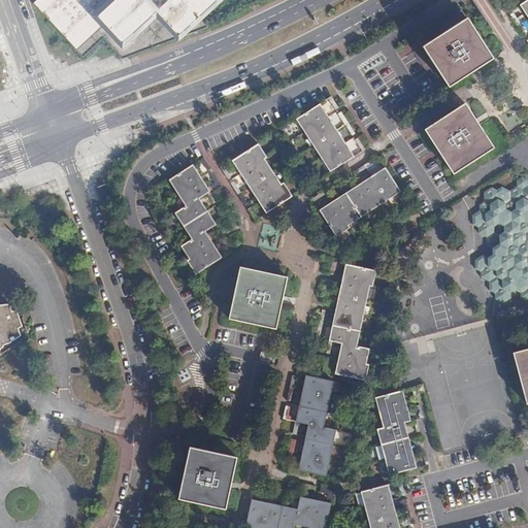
[(36,0),(33,3),(72,44),(73,43),(36,3),(39,0),(109,0),(113,4),(117,0),(36,0)]
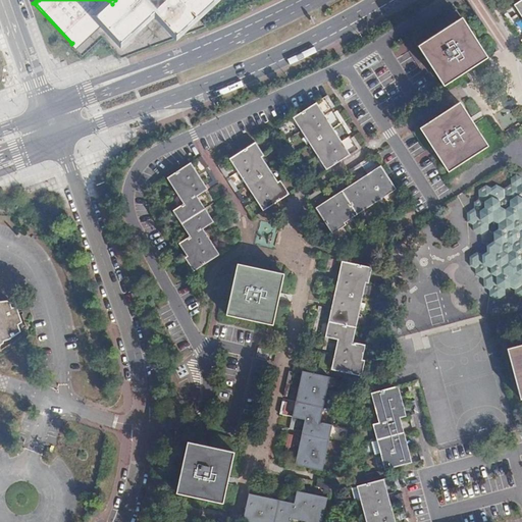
[(39,0),(36,3),(72,43),(118,0),(115,0),(112,4),(108,0),(39,0)]
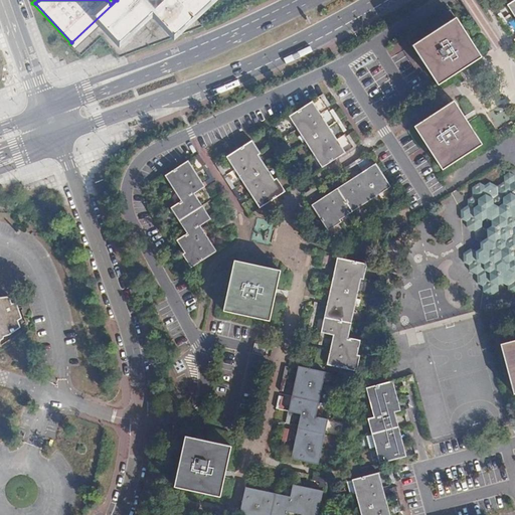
[(208,0),(174,32),(153,9),(120,39),(103,21),(75,46),(71,42),(70,43),(81,55),(102,37),(120,57),(203,26),(193,16),(210,0),(208,0)]
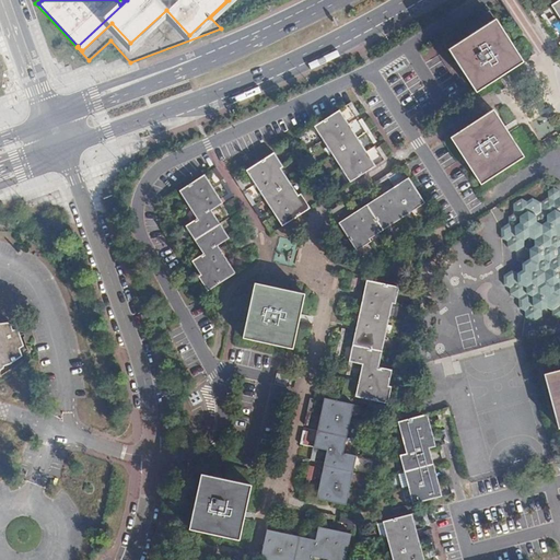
[(127,0),(78,46),(82,50),(112,23),(130,43),(166,10),(189,35),(226,0),(127,0)]
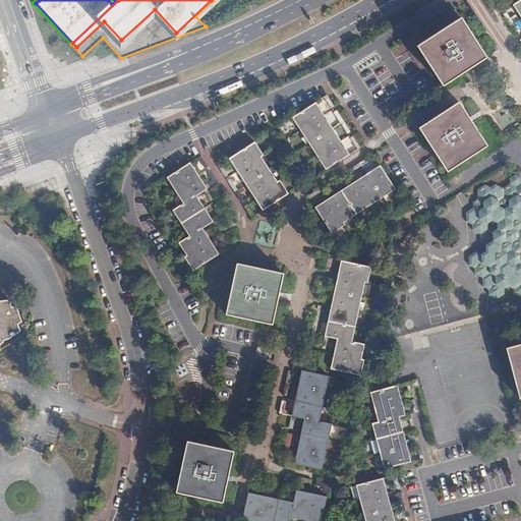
[(507,13),(504,15),(517,36),(520,34),(514,23),(518,20),(515,15),(510,18),(507,13)]
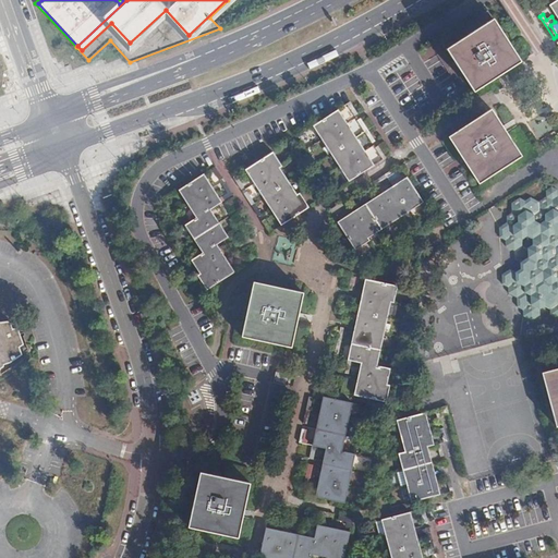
[(499,76),(505,72),(522,61),(494,19),(447,49),(465,77),(475,92),(499,76)]
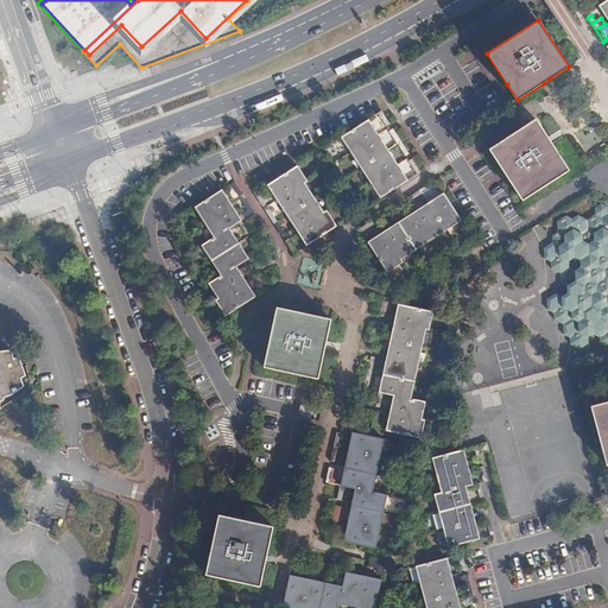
[(380,114),(387,126),(391,124),(384,112),(380,114)]
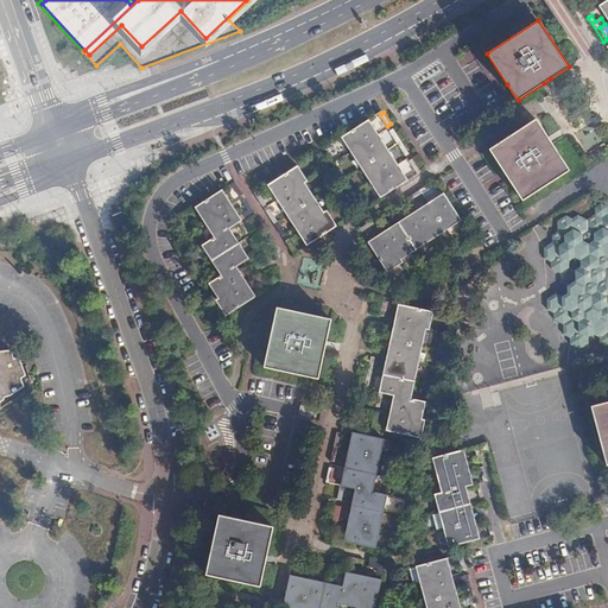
[(521,200),(569,170),(551,141),(546,134),(537,118),(489,149),(508,178),(521,200)]
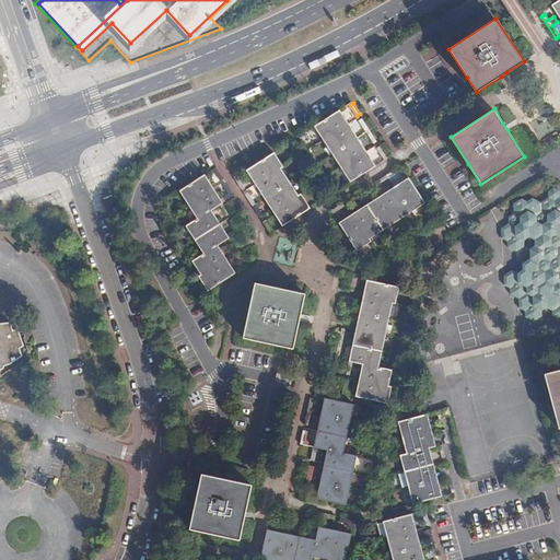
[(358,138),(348,124),(340,111),(316,126),(326,139),(334,153),(343,166),(352,181),(375,166),(366,152),(358,138)]
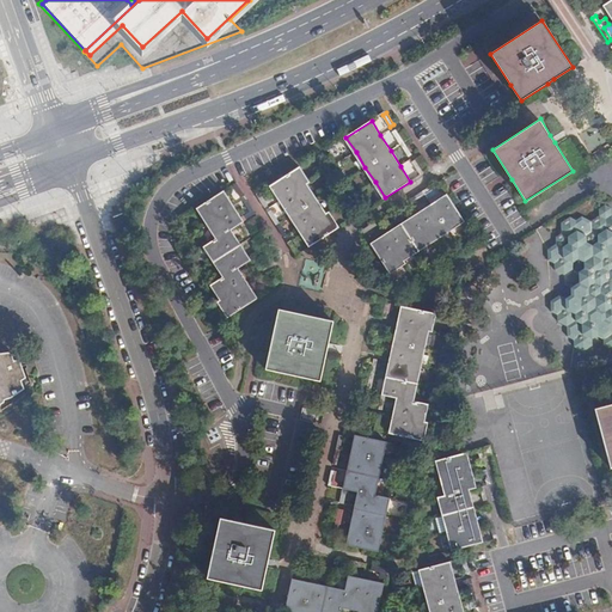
[(401,144),(409,155),(412,153),(397,129),(393,132),(401,144)]
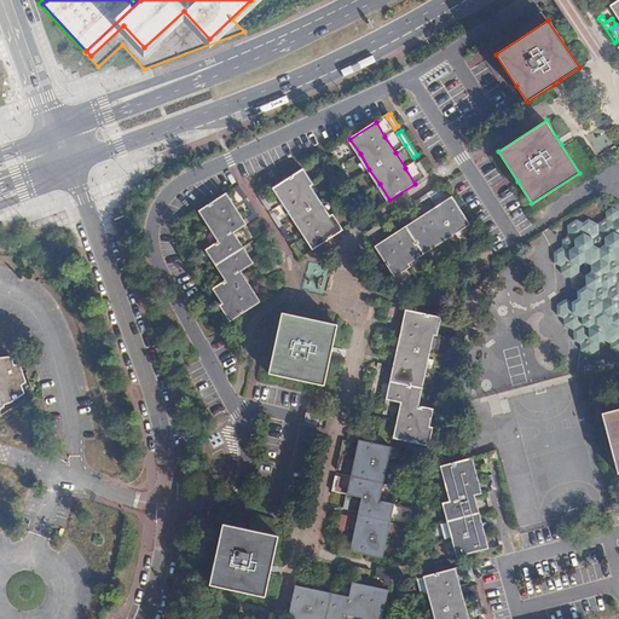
[(418,163),(427,177),(429,174),(424,167),(421,162),(418,163)]
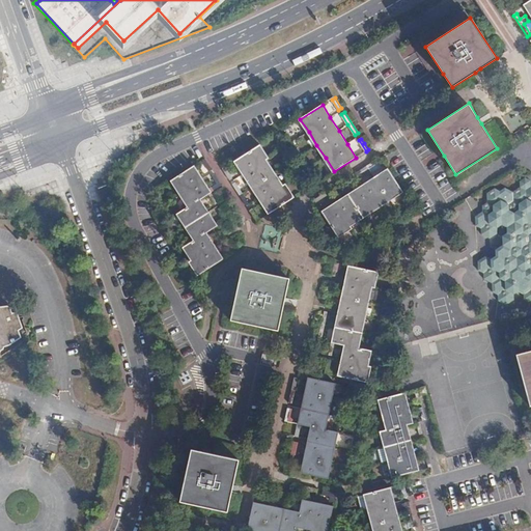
[(251,188),(259,201),(268,214),(294,198),(284,185),(282,186),(274,173),(266,161),(268,160),(259,146),(234,162),(243,174),(251,188)]
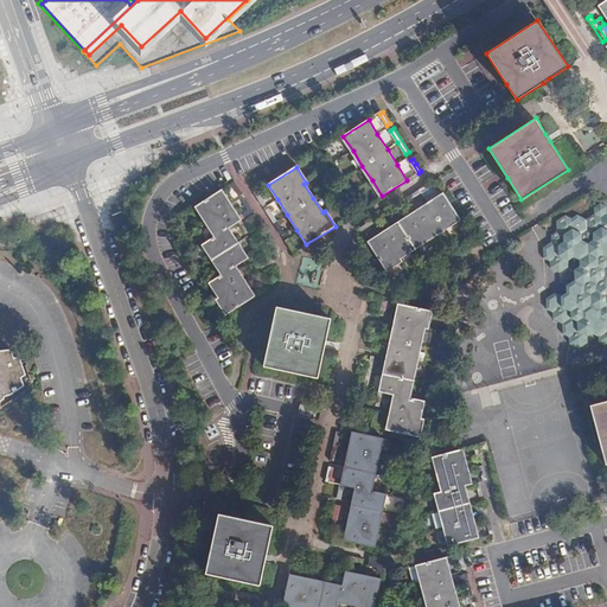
[(433,184),(436,183),(435,179),(406,198),(407,200),(421,192),(425,197),(430,193),(436,189),(433,184)]
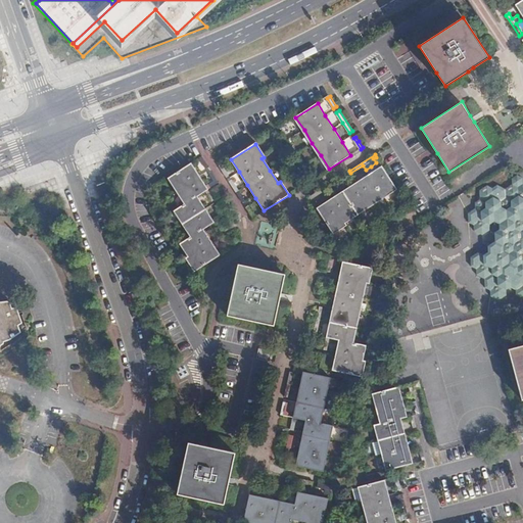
[(210,168),(203,156),(201,157),(200,158),(207,170),(210,168)]
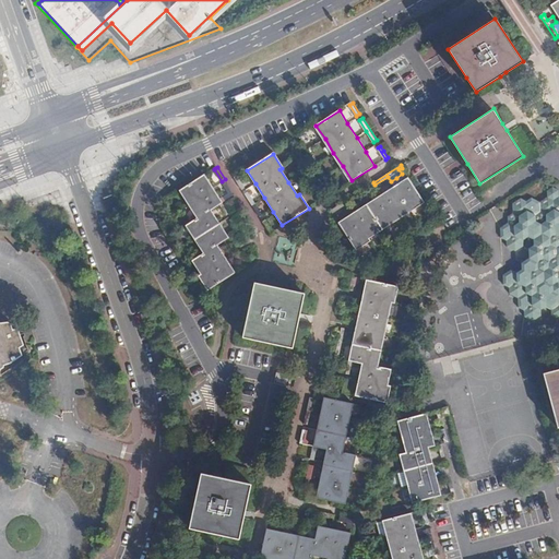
[(227,260),(217,246),(226,240),(229,238),(221,225),(212,211),(221,205),(224,204),(214,189),(205,175),(182,189),(190,202),(201,217),(189,225),(198,239),(206,252),(195,260),(204,272),(201,274),(210,289),(236,273),(227,260)]
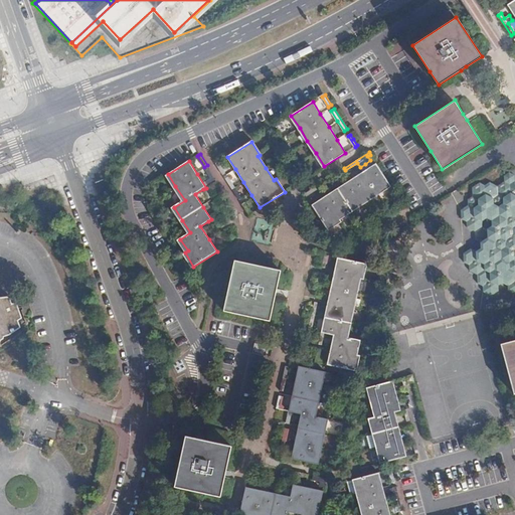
[(222,176),(225,174),(218,163),(215,165),(222,176)]
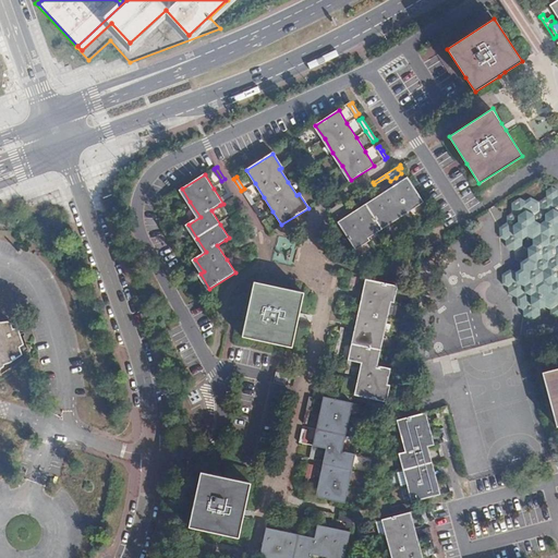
[(367,204),(353,214),(339,223),(355,247),(370,238),(370,237),(383,228),(397,218),(409,209),(423,201),(408,177),(400,182),(393,186),(381,195),(367,204)]
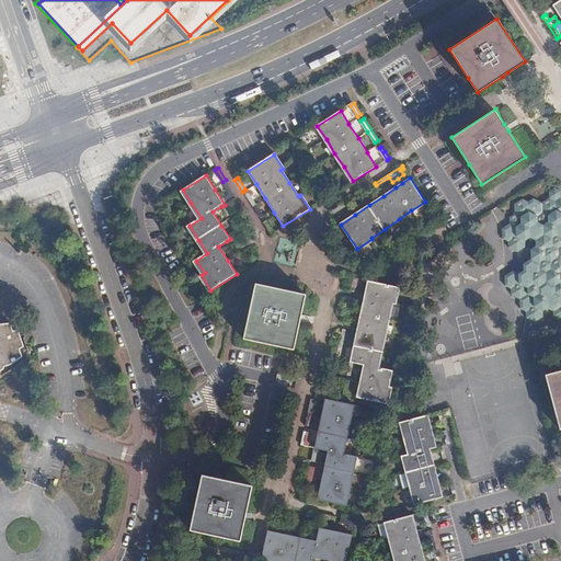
[(402,183),(398,179),(392,182),(396,187),(402,183)]
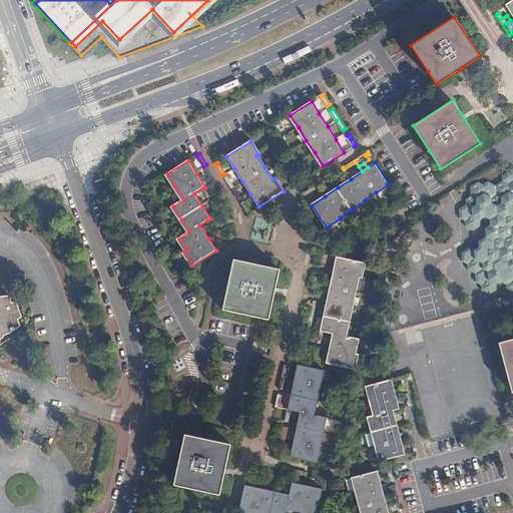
[(210,178),(205,180),(208,184),(216,179),(209,168),(205,171),(210,178)]
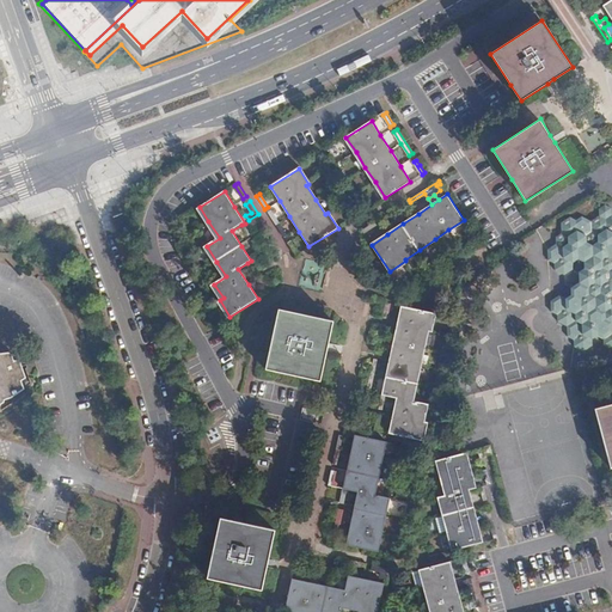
[(408,206),(405,202),(383,218),(385,220),(396,213),(408,206)]
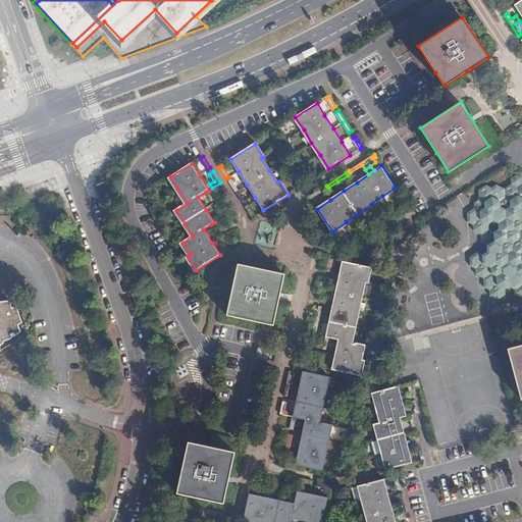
[(521,184),(521,177),(516,174),(511,177),(511,184),(504,189),(496,185),(491,188),(485,186),(478,190),(479,199),(474,202),(474,208),(467,213),(467,222),(473,225),(473,231),(481,235),(488,229),(488,224),(492,221),(498,223),(507,219),(514,223),(514,228),(519,231),(521,228),(521,184)]
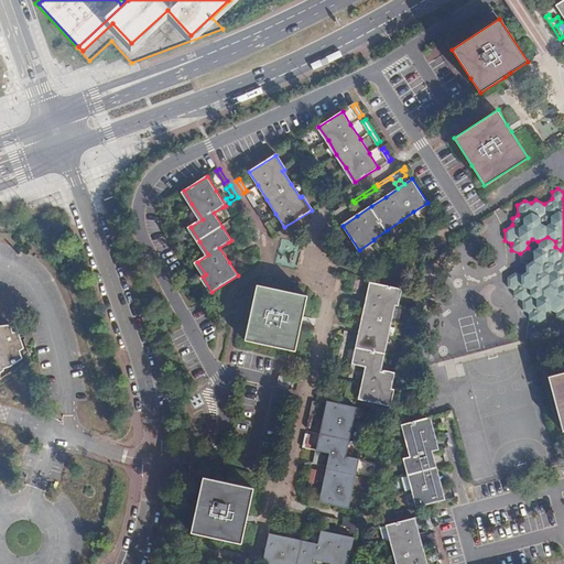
[(250,195),(247,197),(261,219),(264,217),(257,205),(250,195)]
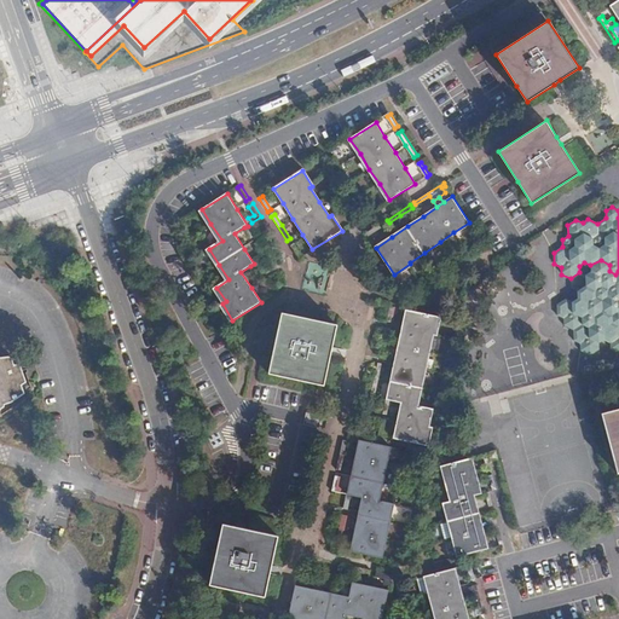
[(383,227),(380,224),(366,233),(369,237),(383,227)]
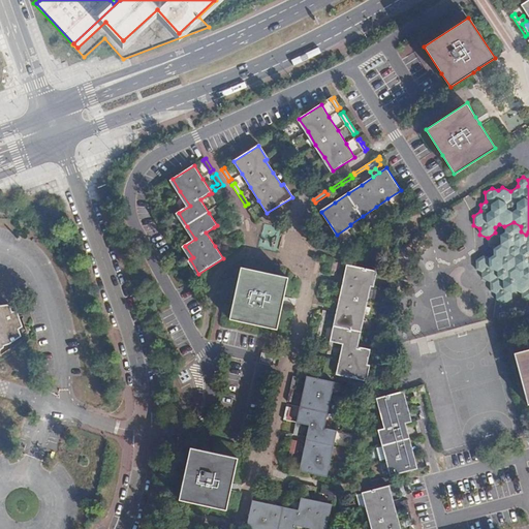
[(219,204),(212,193),(209,194),(216,206),(219,204)]
